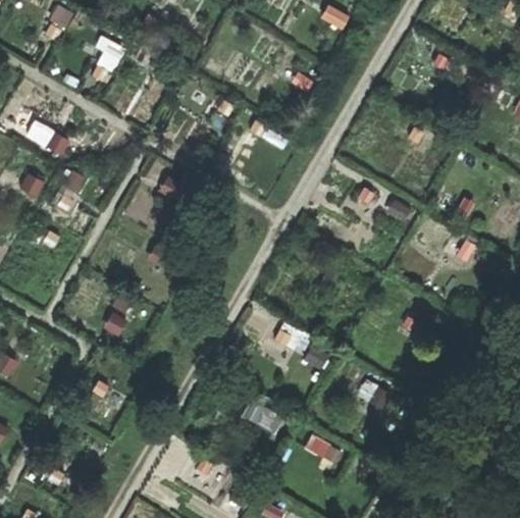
[(49,21),(63,30),(72,13),(58,5),(49,21)]
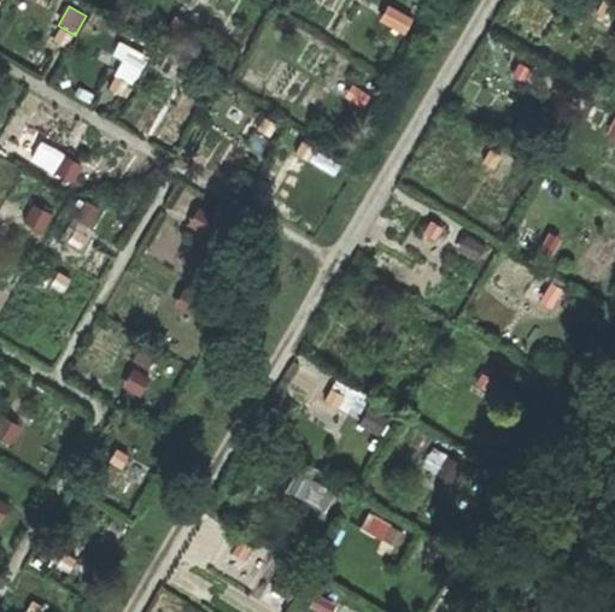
[(387,7),(380,22),(405,35),(413,21),(387,7)]
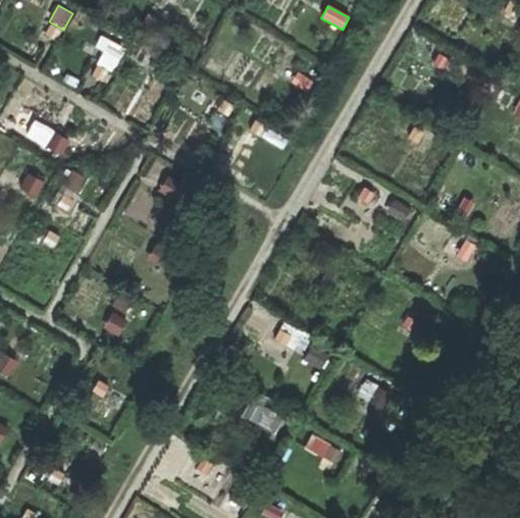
[(107,46),(97,65),(111,72),(121,54),(107,46)]
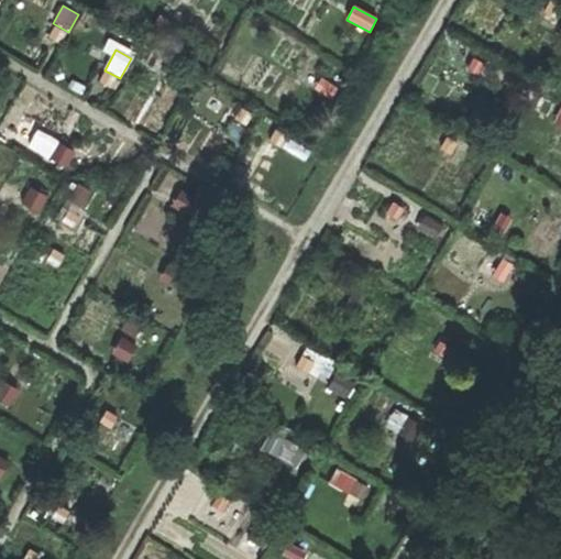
[(76,184),(67,201),(84,209),(91,192),(76,184)]
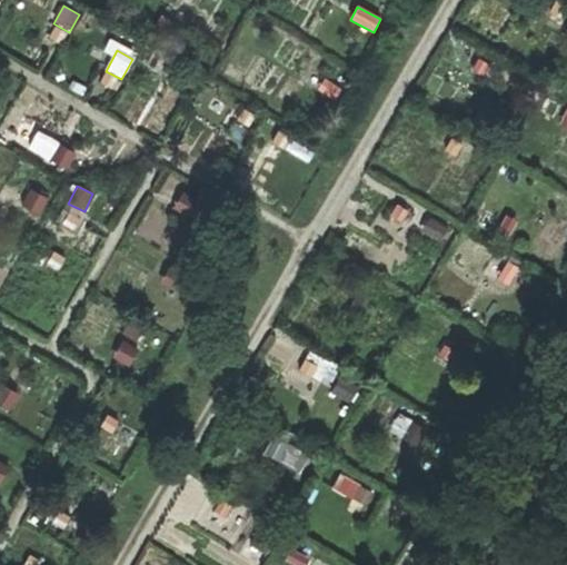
[(130,368),(140,349),(121,339),(111,358),(130,368)]
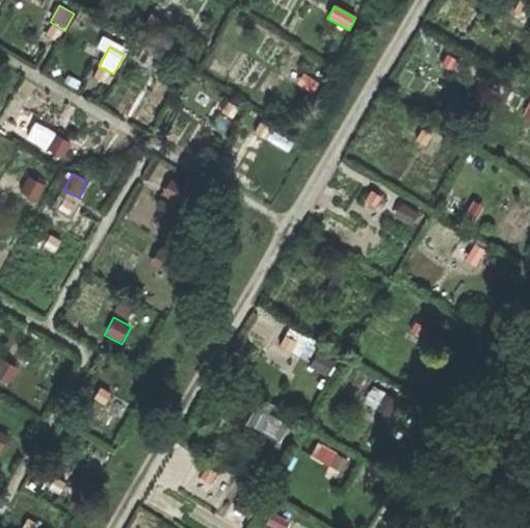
[(246,424),(280,443),(289,425),(256,407),(246,424)]
